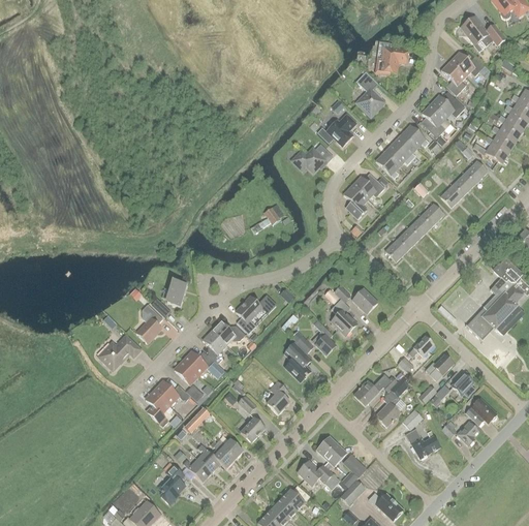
[(512,7),(519,14),(528,6),(528,5),(524,0),(493,0),(504,14),(512,7)]
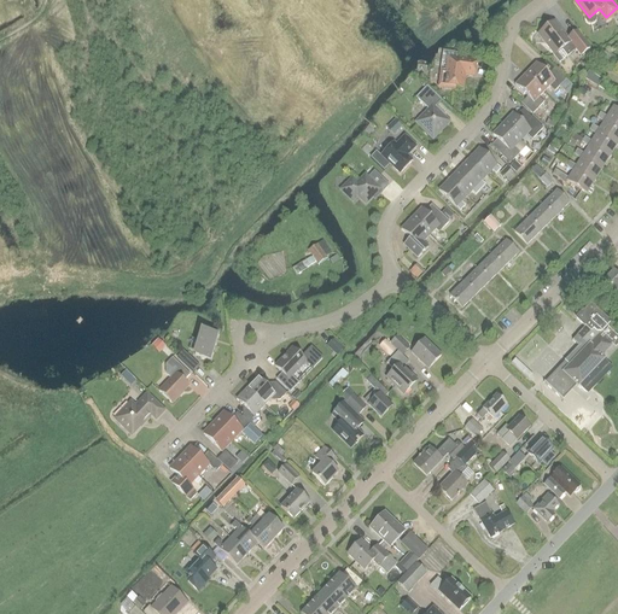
[(554,18),(549,22),(549,21),(546,21),(542,23),(542,25),(542,27),(538,30),(538,31),(540,30),(546,39),(544,40),(560,59),(576,46),(581,52),(590,45),(577,28),(567,35),(561,27),(560,28),(553,19),(554,18)]
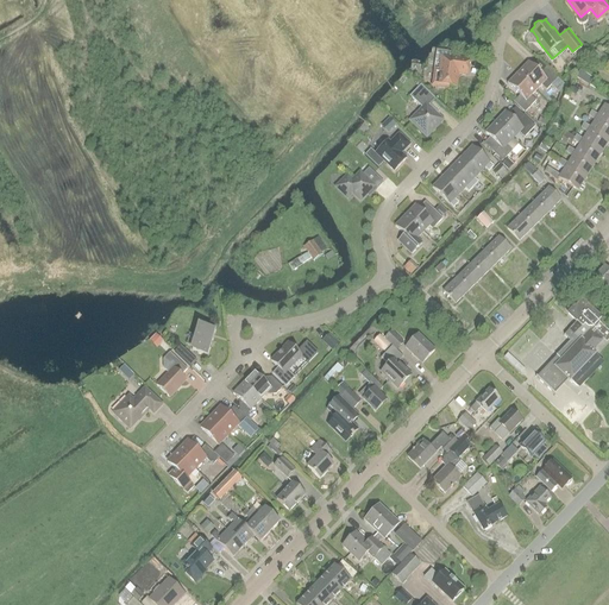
[(451,50),(437,49),(435,58),(433,61),(433,62),(432,64),(432,68),(432,70),(433,73),(432,82),(446,84),(449,83),(456,84),(457,75),(457,70),(466,71),(469,57),(450,55),(451,50)]
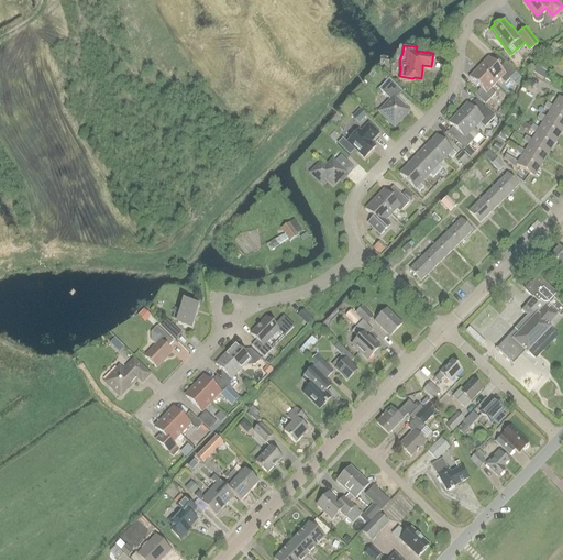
[(478,64),(495,80),(500,76),(505,80),(516,69),(506,61),(499,66),(487,55),(478,64)]
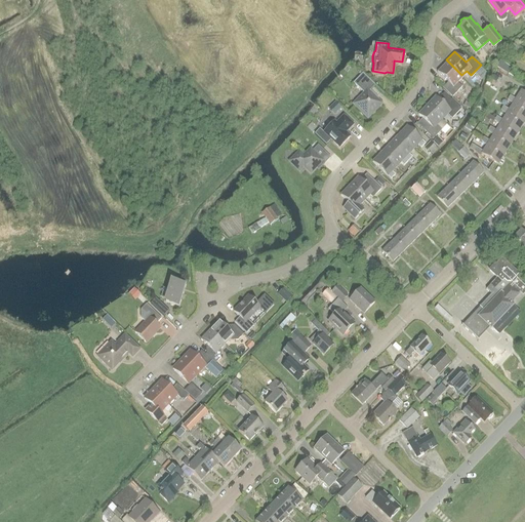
[(508,71),(514,62),(503,55),(497,64),(508,71)]
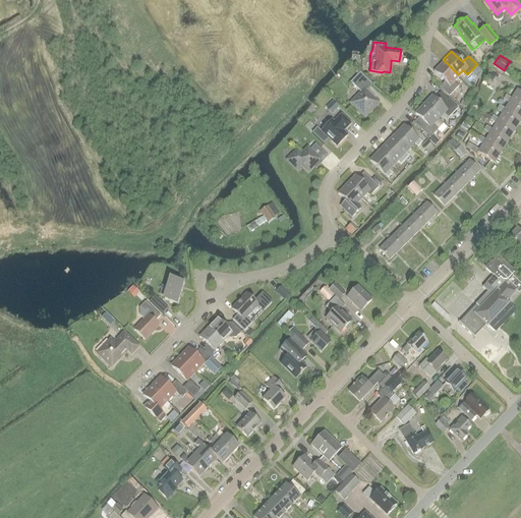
[(458,74),(443,59),(443,60),(435,68),(433,68),(445,78),(440,84),(449,94),(458,83),(454,79),(458,74)]
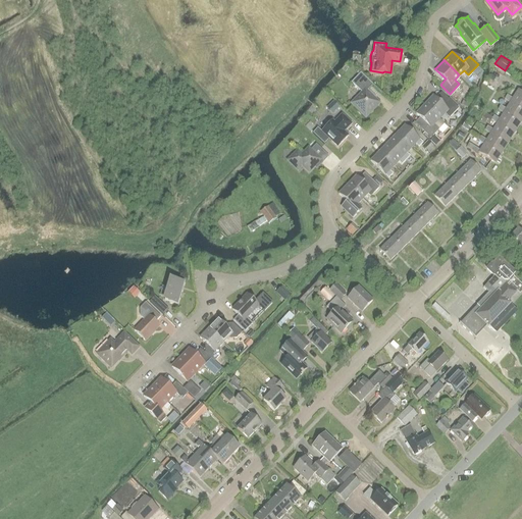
[(372,83),(360,70),(351,80),(362,90),(351,101),(366,115),(380,101),(367,88),(372,83)]
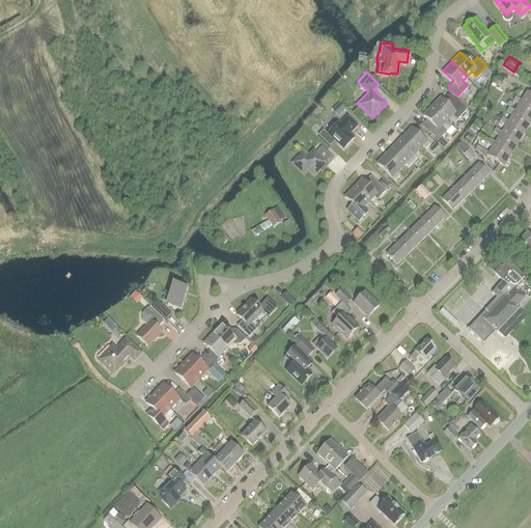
[(500,77),(496,82),(503,86),(506,81),(500,77)]
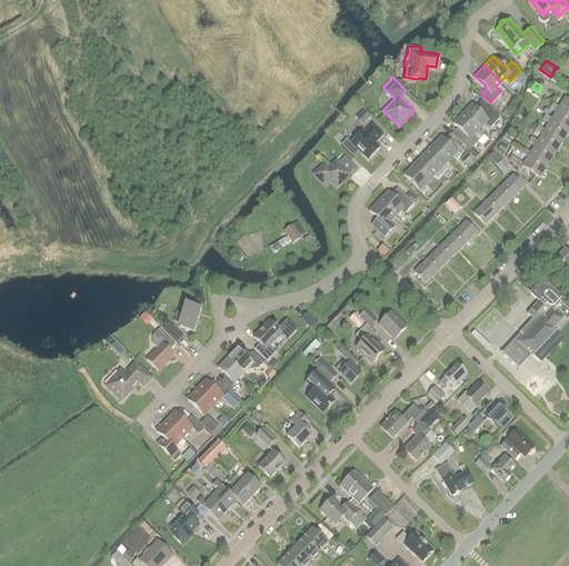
[(556,110),(558,107),(568,113),(568,98),(565,96),(559,106),(553,101),(551,106),(556,110)]
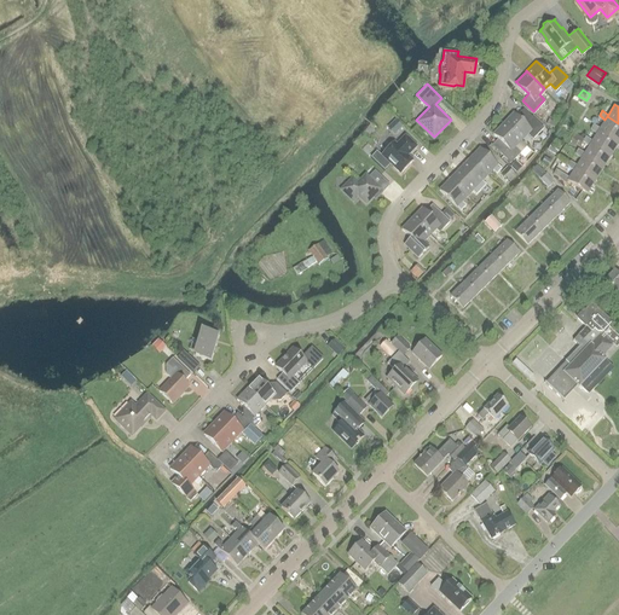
[(532,116),(526,122),(514,110),(503,121),(521,138),(527,132),(532,137),(543,126),(532,114),(531,115),(532,116)]
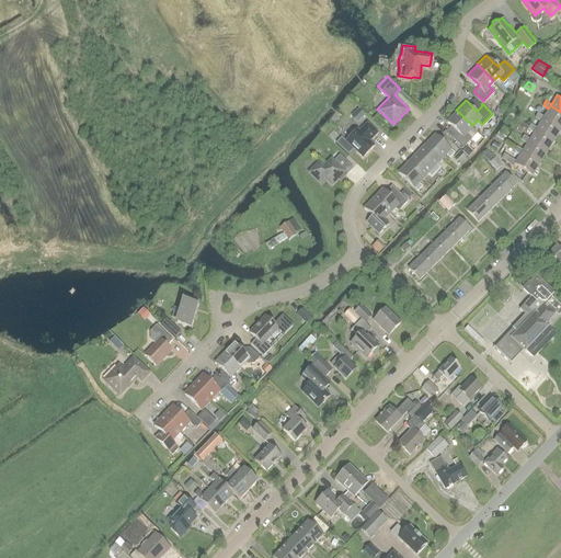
[(366,112),(358,105),(351,113),(357,121),(366,112)]
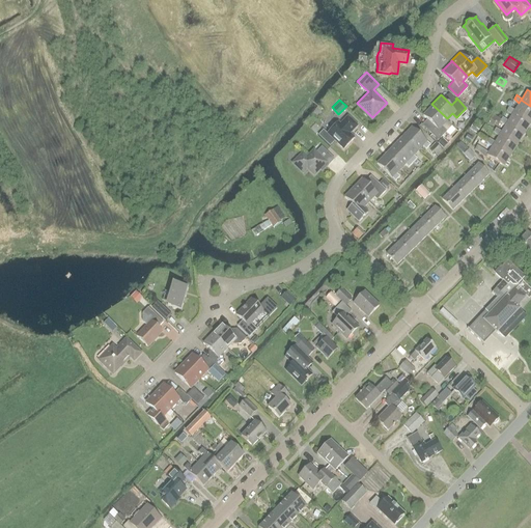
[(530,106),(521,100),(519,103),(515,108),(509,105),(507,109),(512,114),(514,111),(530,120),(530,106)]
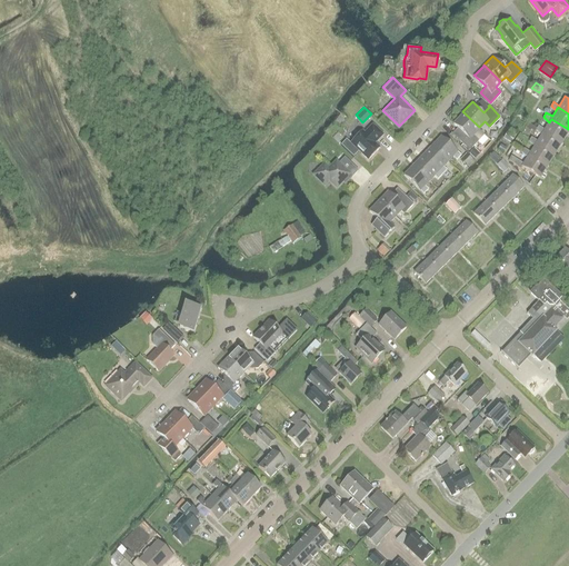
[(479,127),(462,111),(453,121),(465,132),(460,138),(469,148),(479,138),(473,132),(479,127)]
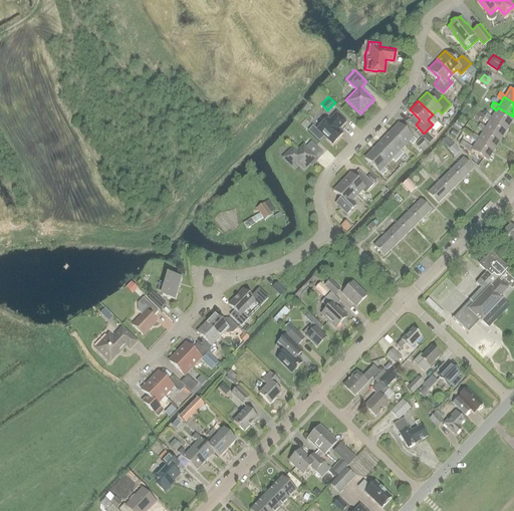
[(513,118),(513,116),(498,107),(496,110),(492,115),(487,111),(484,115),(489,119),(491,117),(508,129),(513,118)]
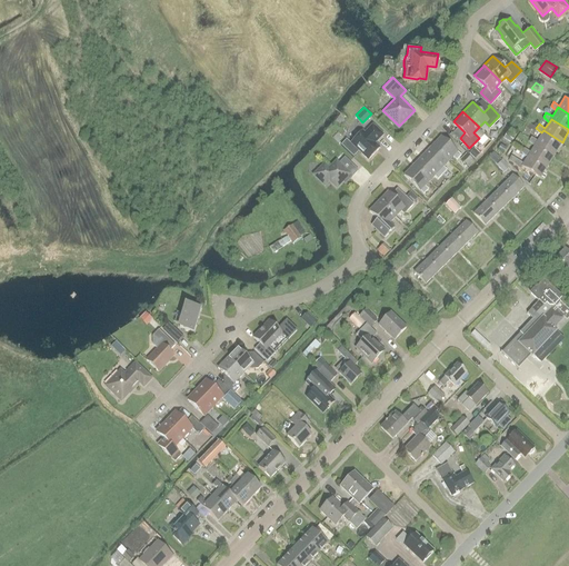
[(347,137),(341,142),(353,155),(359,149),(368,157),(380,145),(375,140),(377,137),(378,138),(383,132),(372,122),(365,130),(362,128),(351,140),(347,137)]
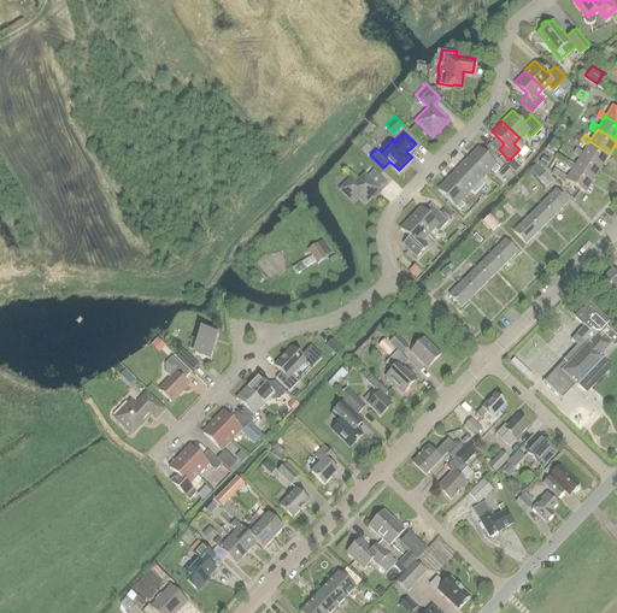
[(558,146),(550,140),(545,147),(554,153),(558,146)]
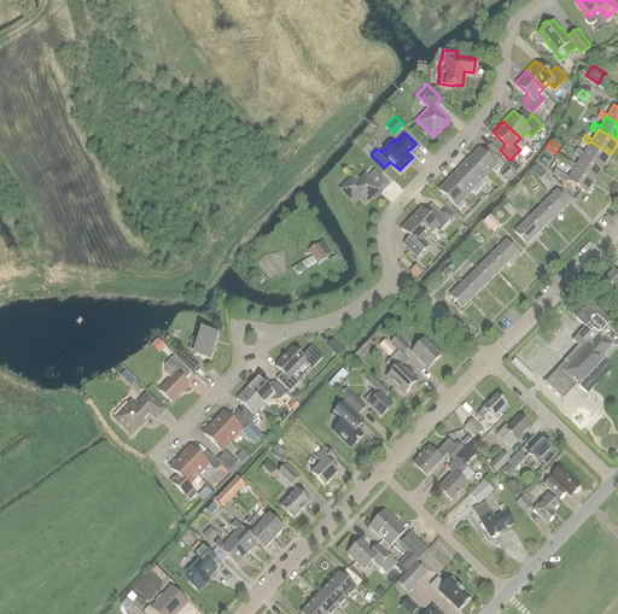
[(611,155),(590,141),(588,144),(584,151),(577,146),(575,151),(581,156),(583,153),(604,167),(611,155)]
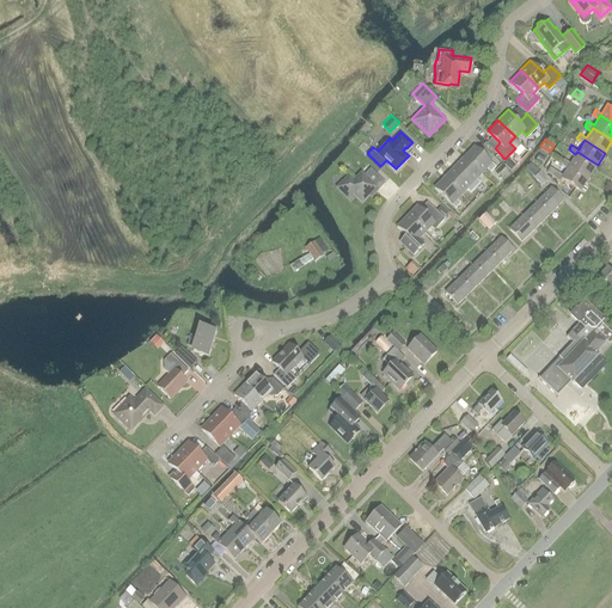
[(475,143),(464,154),(482,171),(487,166),(490,170),(496,164),(475,143)]
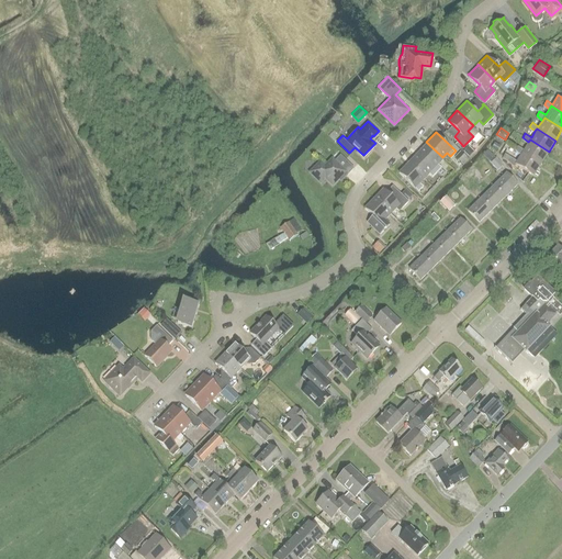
[(530,140),(528,142),(525,148),(518,144),(516,148),(520,154),(523,151),(542,163),(549,152),(530,140)]
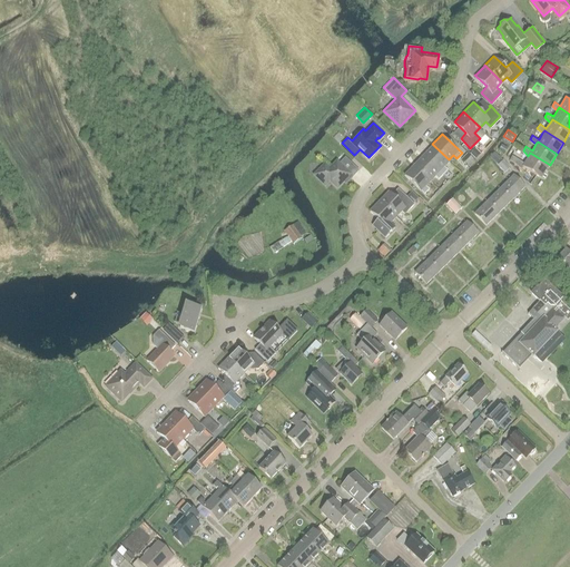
[(432,144),(423,154),(443,173),(448,167),(444,164),(449,159),(432,144)]
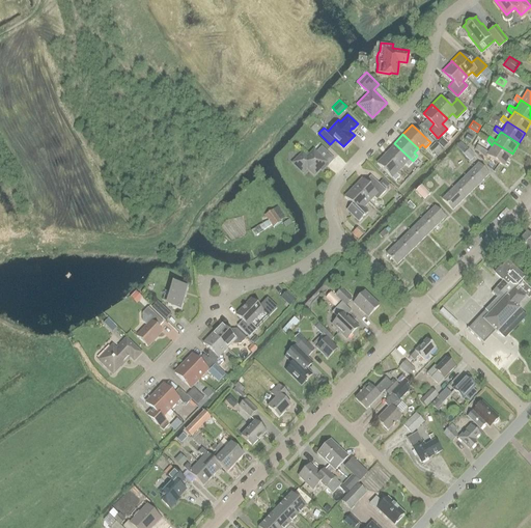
[(472,159),(476,154),(463,139),(457,143),(472,159)]
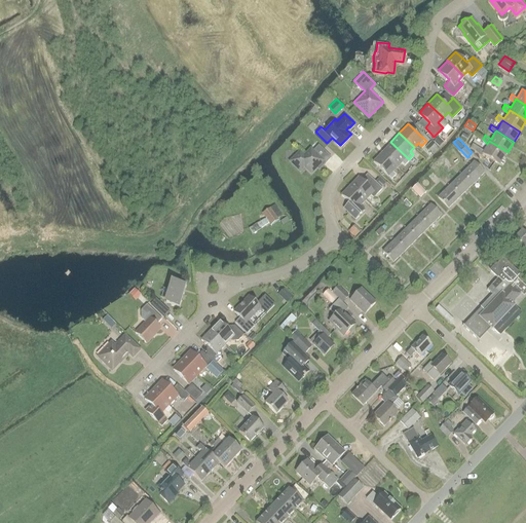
[(439,146),(431,139),(425,145),(433,152),(439,146)]
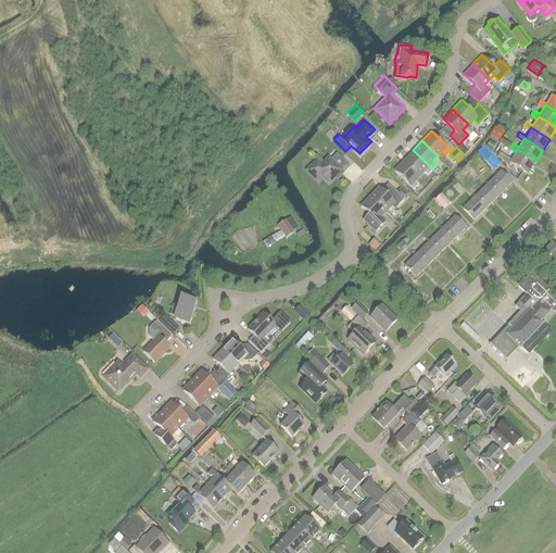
[(536,161),(517,149),(515,152),(512,158),(500,150),(497,154),(503,158),(508,163),(510,160),(529,172),(536,161)]
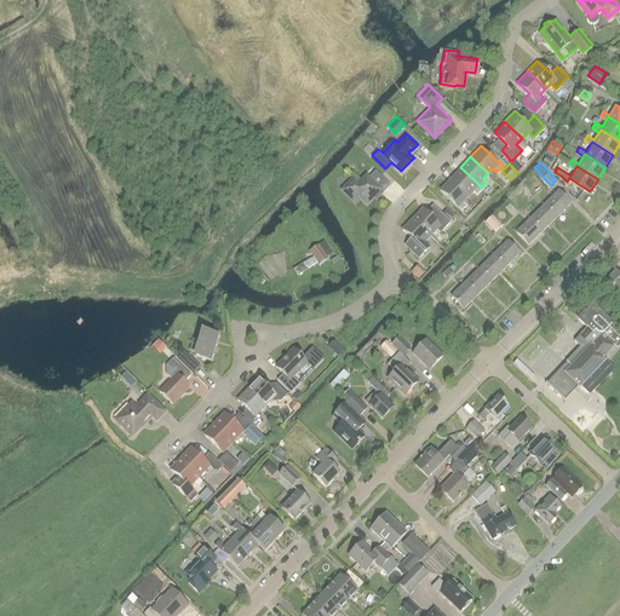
[(460,167),(451,177),(468,194),(474,189),(477,193),(482,188),(460,167)]
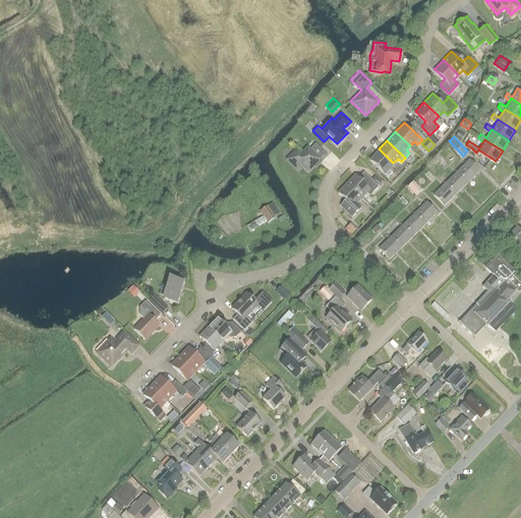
[(323,159),(328,154),(315,141),(309,149),(307,147),(301,153),(297,149),(294,152),(289,158),(293,162),(297,166),(301,162),(308,168),(314,162),(319,157),(317,156),(319,155),(323,159)]
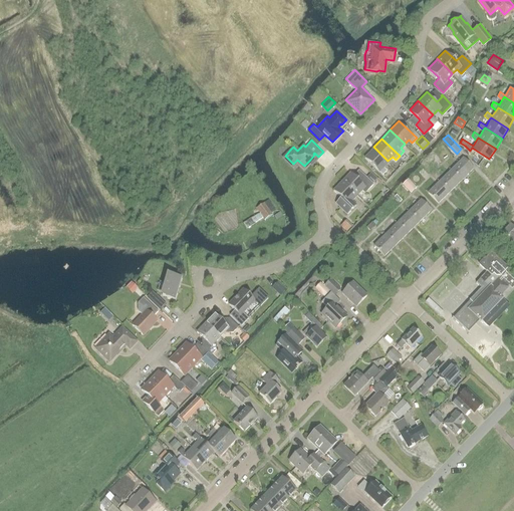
[(383,166),(388,161),(373,147),(364,156),(382,173),(387,169),(383,166)]
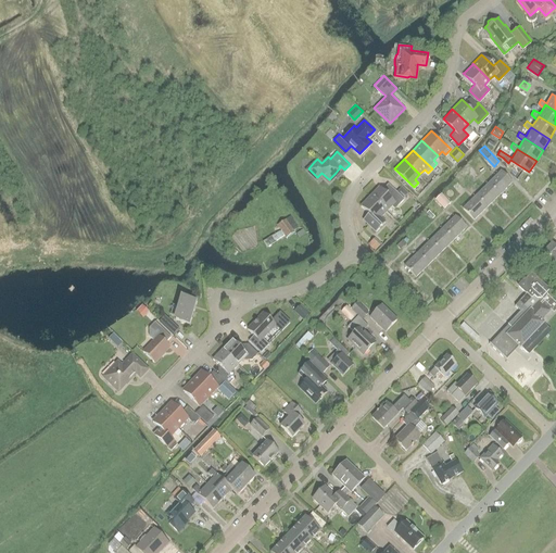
[(517,165),(512,172),(521,180),(527,174),(517,165)]
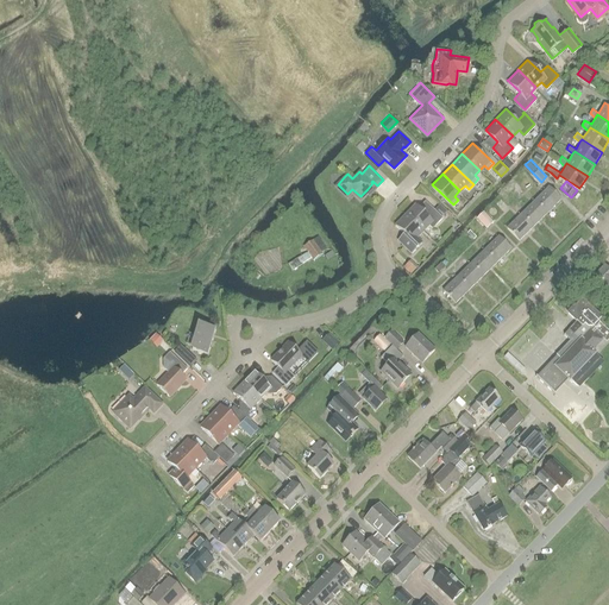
[(534,189),(529,184),(525,188),(531,194),(534,189)]
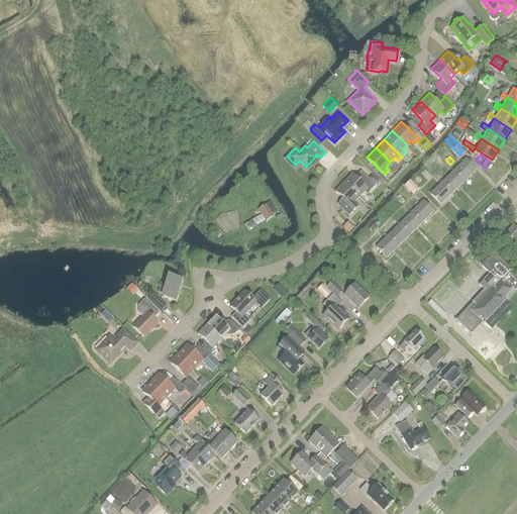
[(450,165),(445,160),(442,164),(446,169),(450,165)]
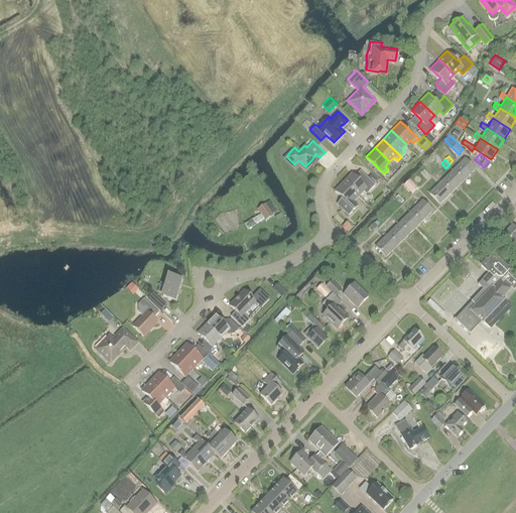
[(465,168),(457,176),(471,190),(478,181),(465,168)]
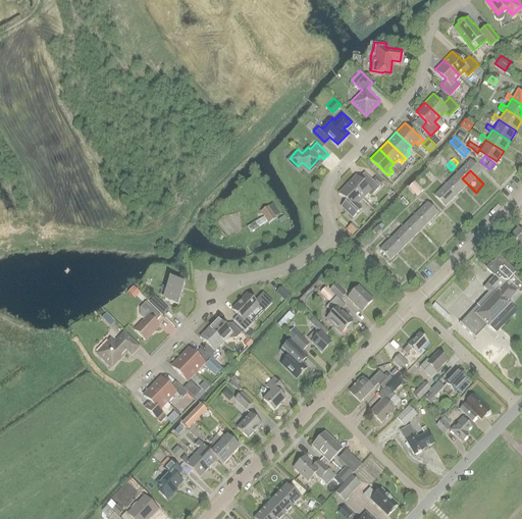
[(371,176),(366,183),(356,173),(347,182),(362,197),(367,191),(370,194),(379,185),(371,176)]
